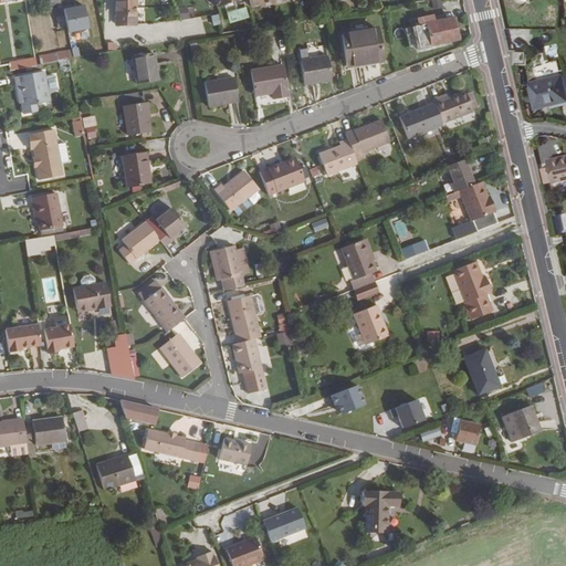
[(134,0),(115,0),(116,18),(135,18),(134,0)]
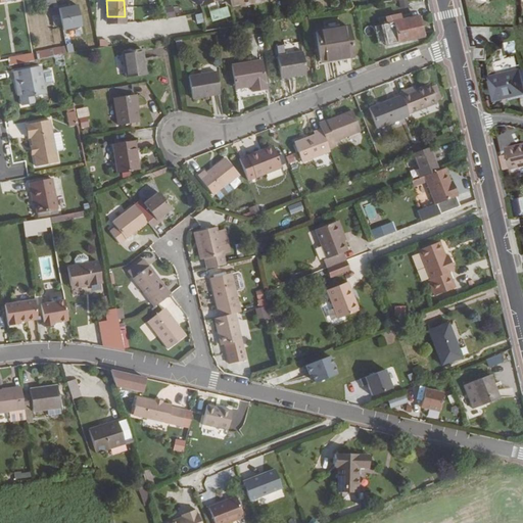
[(81,4),(60,8),(64,31),(85,28),(81,4)]
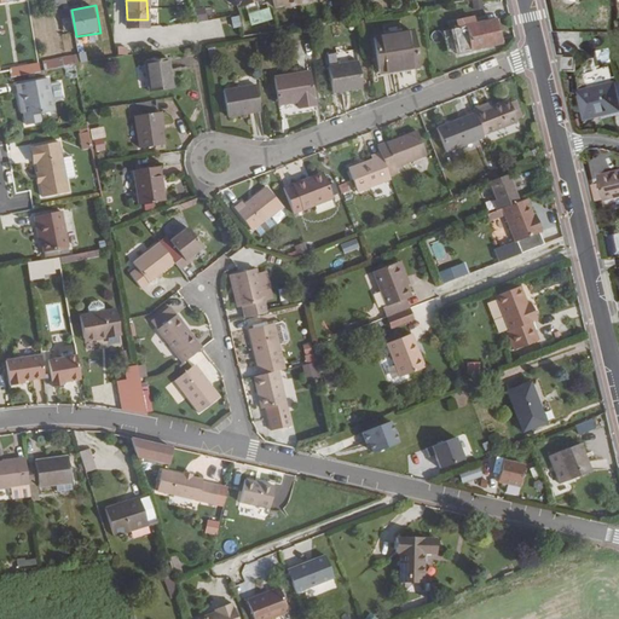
[(73,30),(68,9),(63,10),(59,10),(64,32),(73,30)]
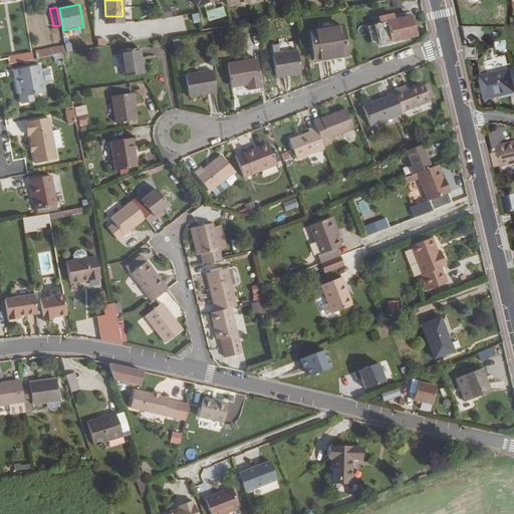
[(224,7),(216,9),(218,19),(227,16),(224,7)]
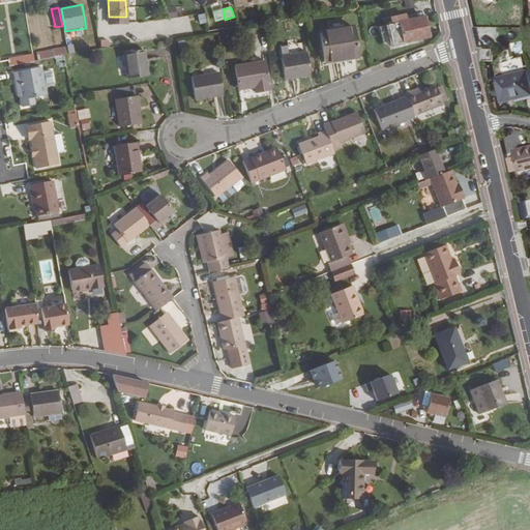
[(126,25),(126,17),(109,17),(109,25),(126,25)]
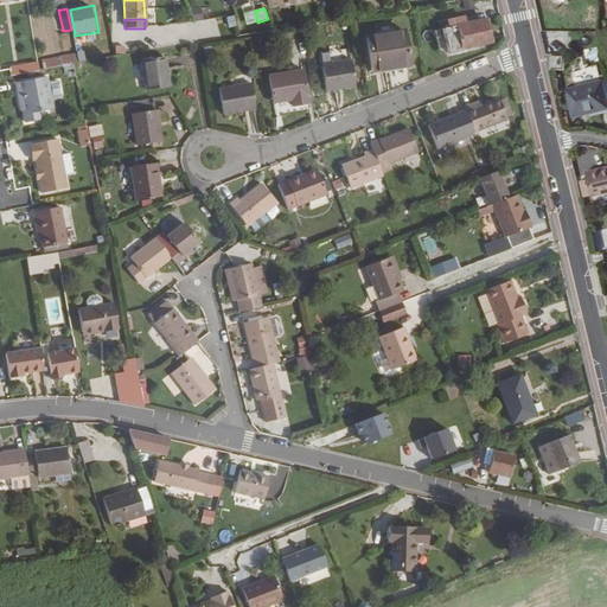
[(492,43),(487,19),(443,29),(449,52),(492,43)]
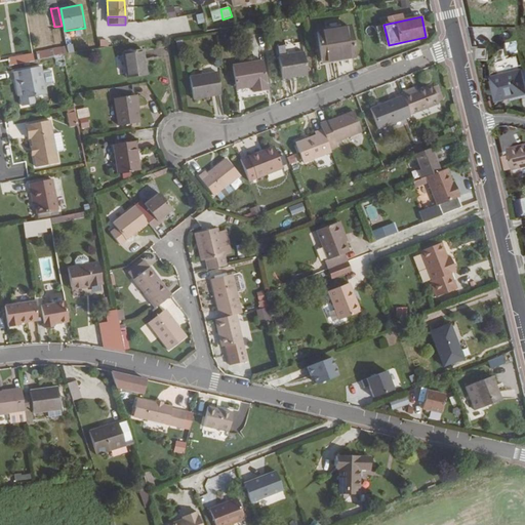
[(356,56),(351,26),(316,32),(321,63),(356,56)]
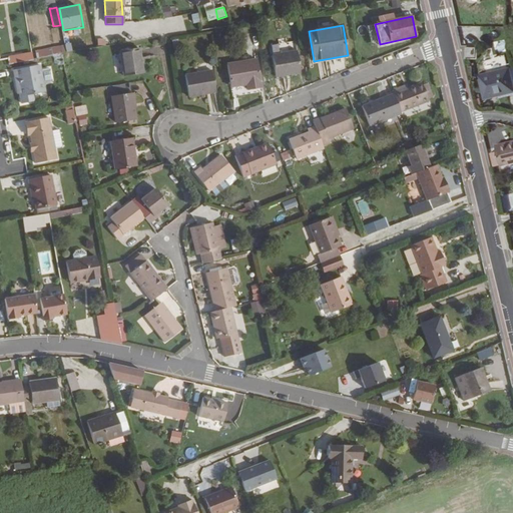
[(75,48),(71,34),(66,35),(69,49),(75,48)]
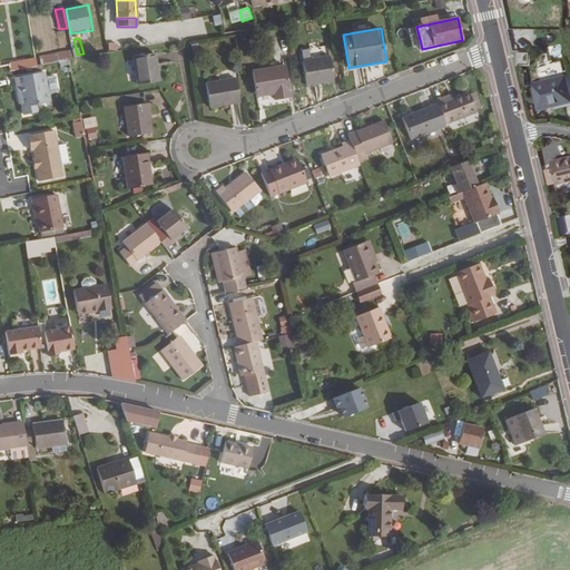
[(71,49),(40,57),(42,66),(74,58),(71,49)]
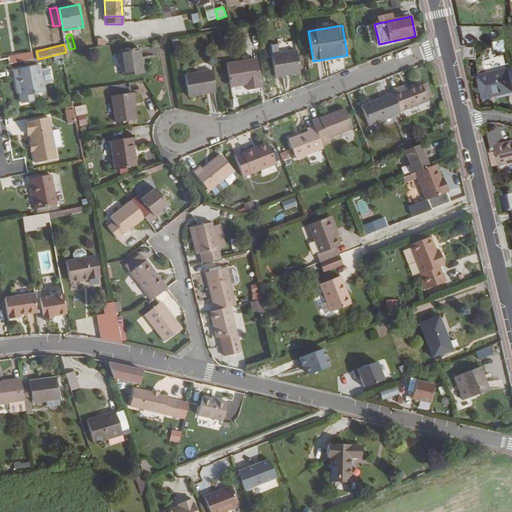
[(475,57),(475,47),(464,47),(464,57),(475,57)]
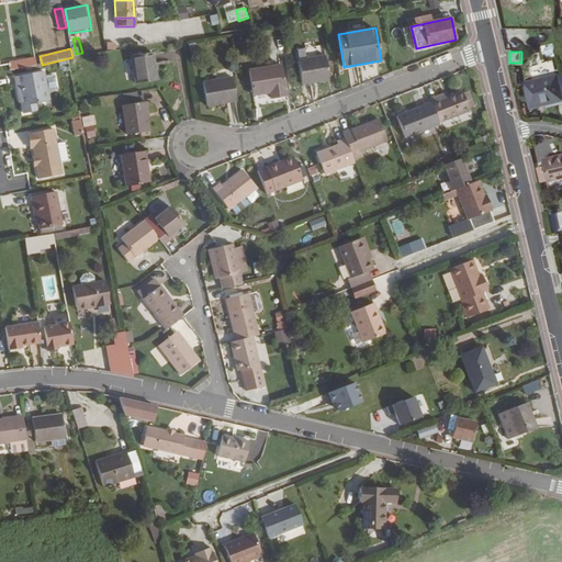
[(157,80),(153,53),(132,56),(136,83),(157,80)]
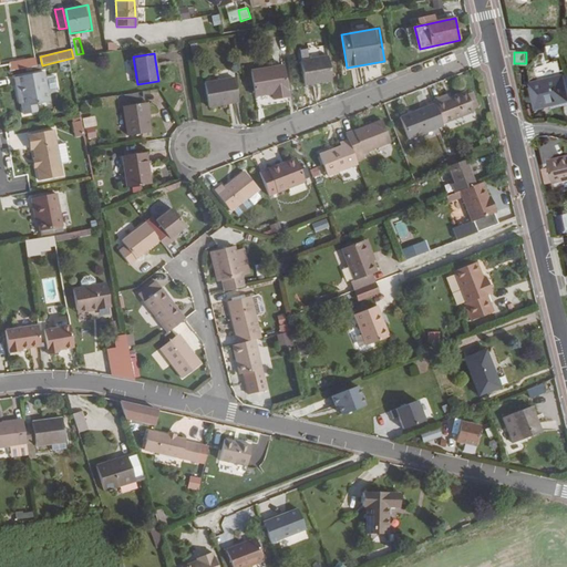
[(37,58),(10,61),(11,71),(38,68),(37,58)]
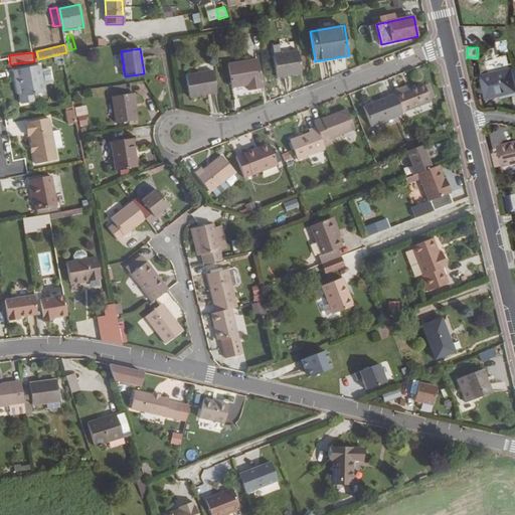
[(302,73),(298,52),(273,56),(277,77),(302,73)]
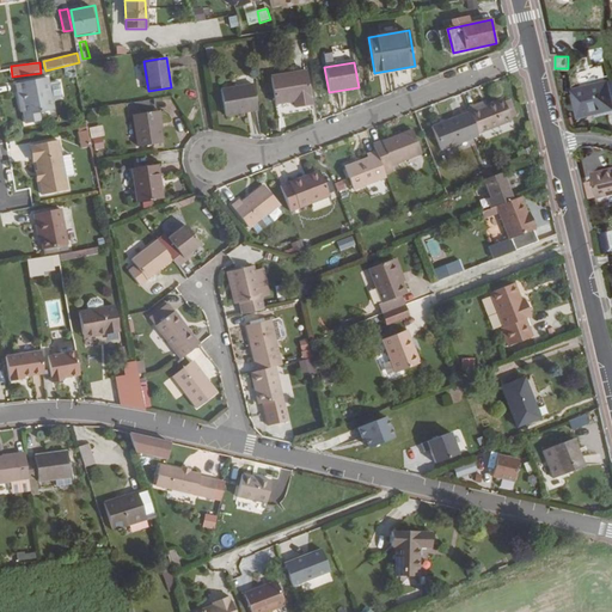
[(312,105),(306,72),(270,77),(275,104),(294,102),(295,108),(312,105)]
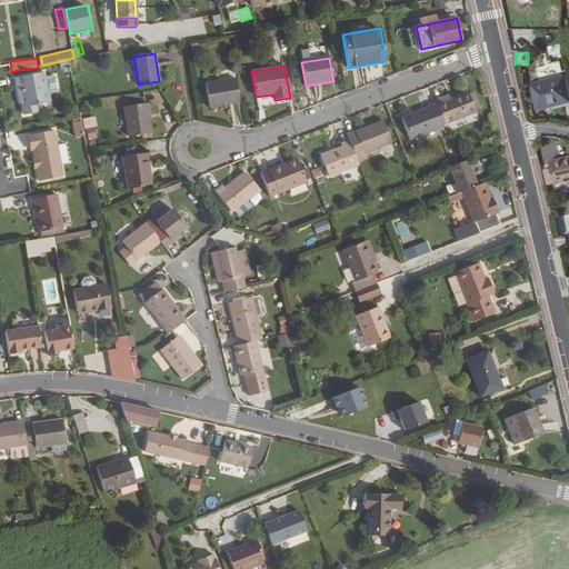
[(50,102),(45,72),(15,78),(20,105),(22,105),(25,116),(38,112),(36,105),(50,102)]
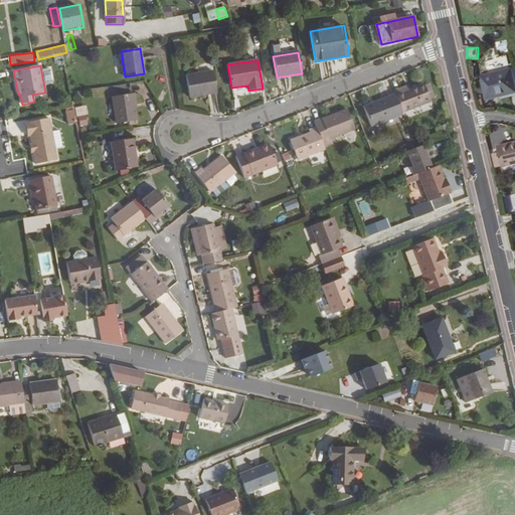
[(514,67),(512,68),(512,67),(480,75),(486,100),(514,92),(514,67)]
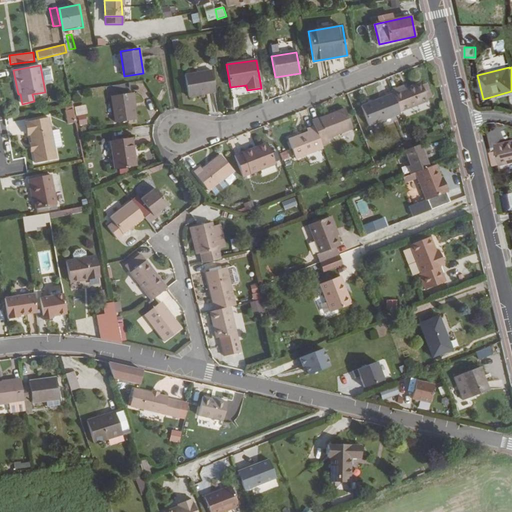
[(215,92),(212,71),(185,76),(188,97),(215,92)]
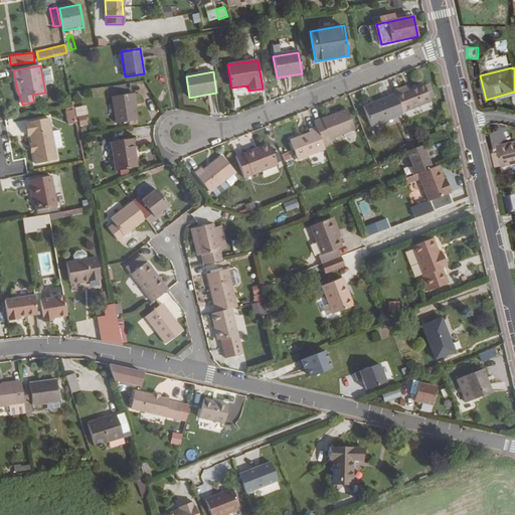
[(423,86),(422,83),(409,89),(408,84),(394,91),(396,95),(403,114),(431,103),(430,100),(423,86)]
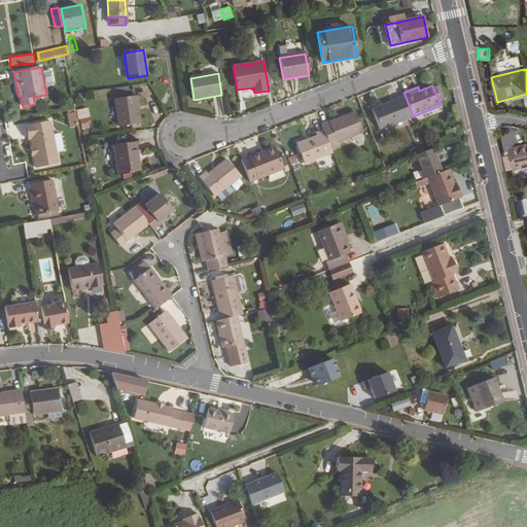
[(445,100),(440,85),(433,88),(440,102),(445,100)]
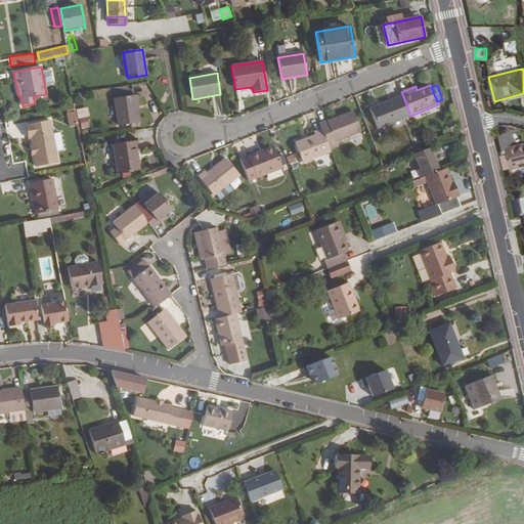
[(137,111),(135,95),(114,98),(118,126),(139,123),(137,111)]
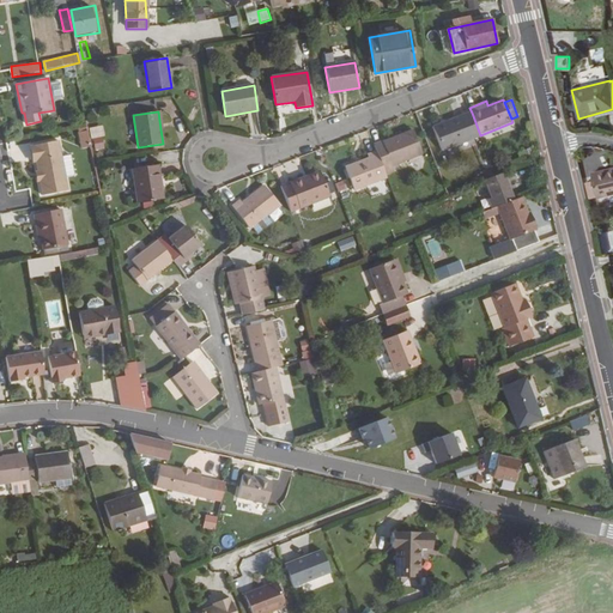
[(480,135),(472,113),(432,127),(442,151),(480,137),(480,135)]
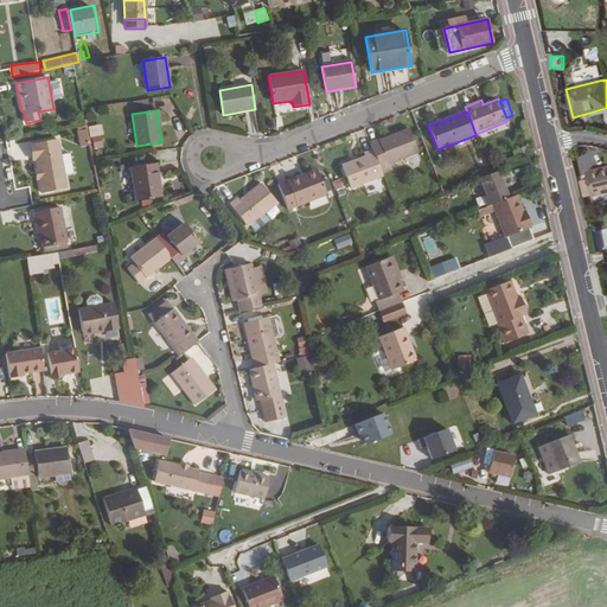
[(100,126),(89,128),(95,149),(106,146),(100,126)]
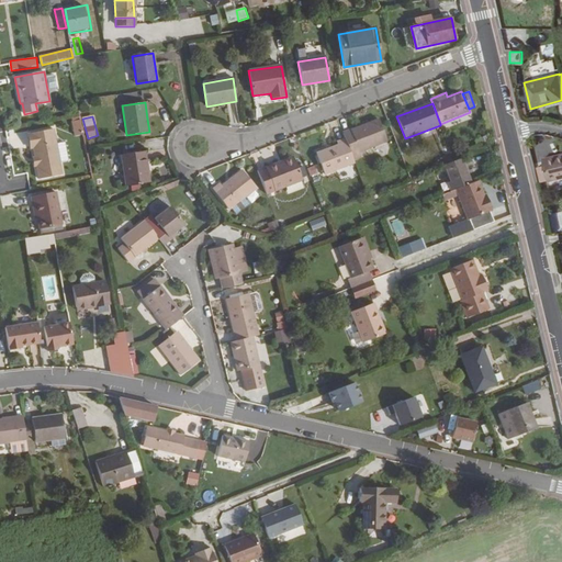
[(83,135),(80,120),(71,122),(75,136),(83,135)]
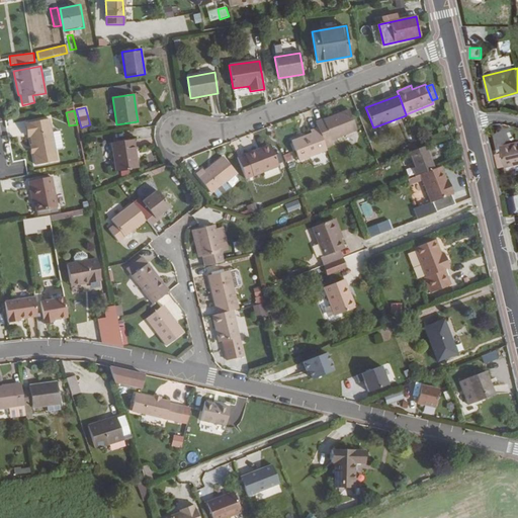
[(357,131),(349,110),(317,122),(319,127),(327,148),(333,146),(331,142),(357,131)]
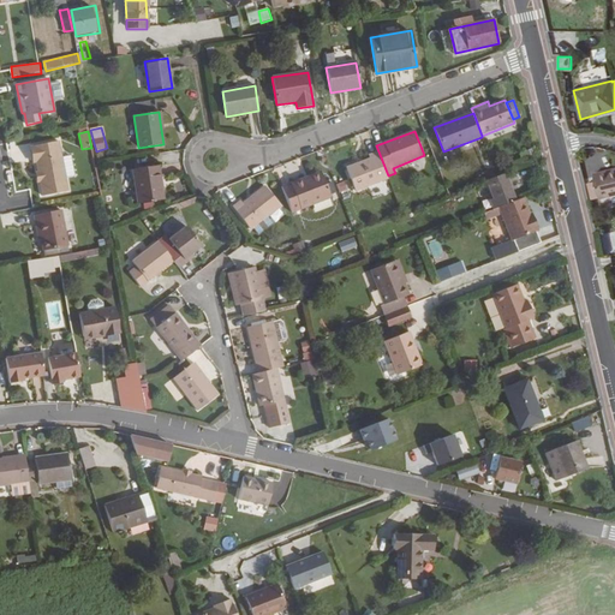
[(69,191),(59,141),(30,147),(34,163),(36,163),(42,196),(69,191)]
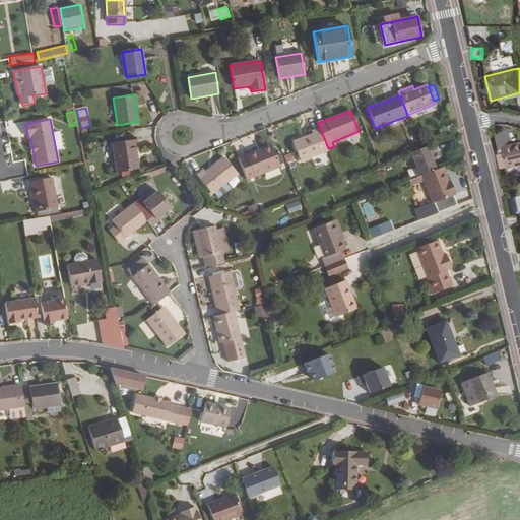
[(152,128),(136,129),(136,138),(152,138),(152,128)]
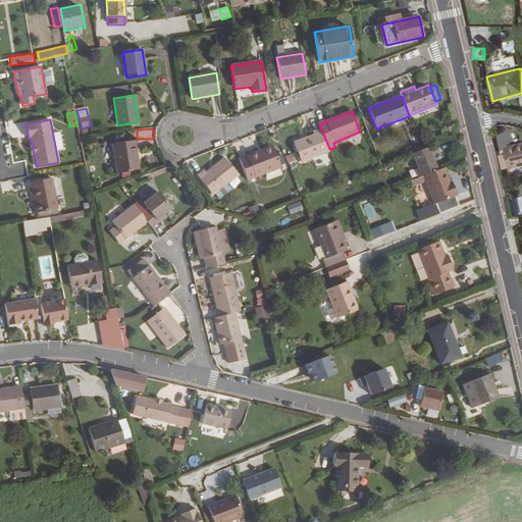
[(329,149),(321,128),(312,132),(313,135),(294,143),(302,162),(330,151),(329,149)]
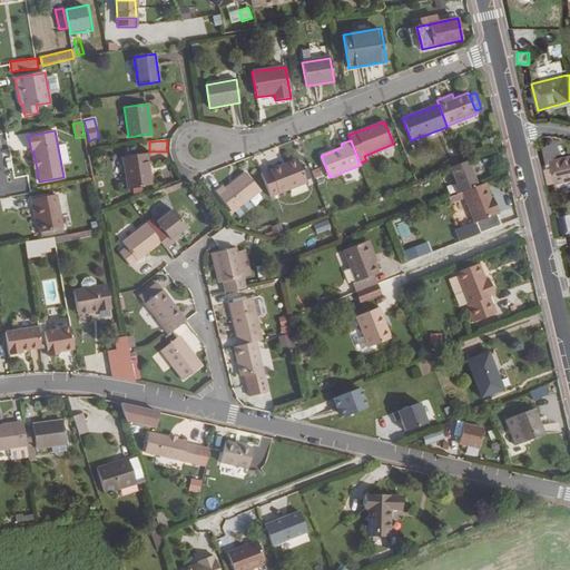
[(151,185),(147,154),(123,157),(128,189),(151,185)]
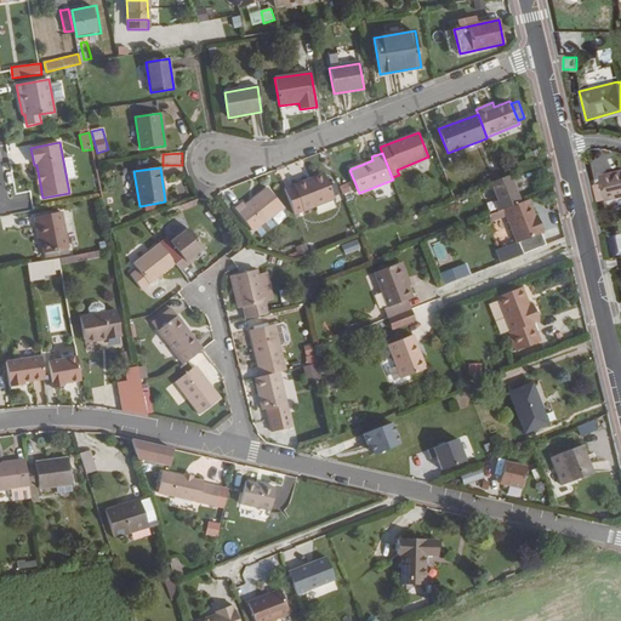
[(620,197),(620,170),(620,172),(600,177),(602,183),(594,186),(598,200),(605,199),(605,200),(620,197)]
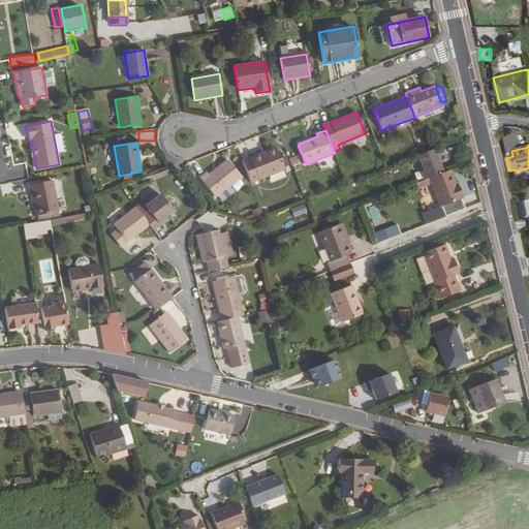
[(284,169),(276,148),(250,158),(250,157),(243,160),(252,182),(284,169)]
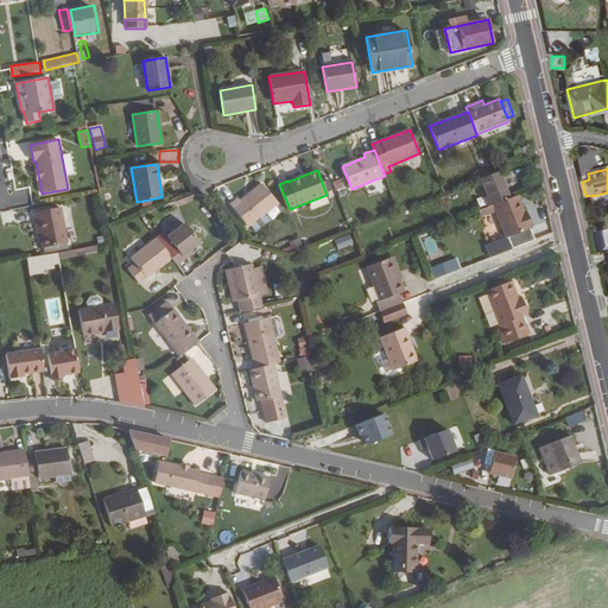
[(510,197),(499,171),(492,173),(491,175),(482,177),(480,178),(487,197),(485,198),(487,206),(493,203),(510,197)]
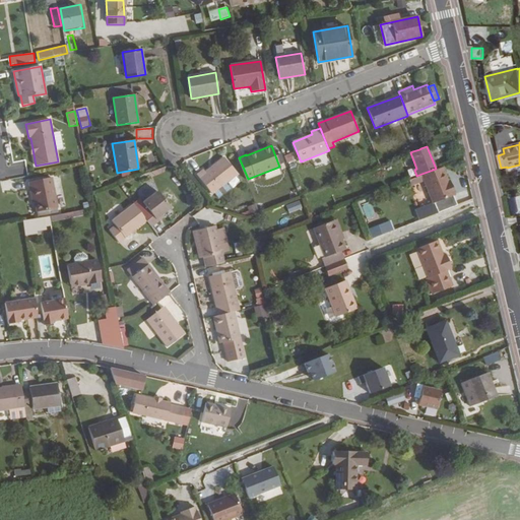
[(298,159),(295,152),(288,155),(290,161),(298,159)]
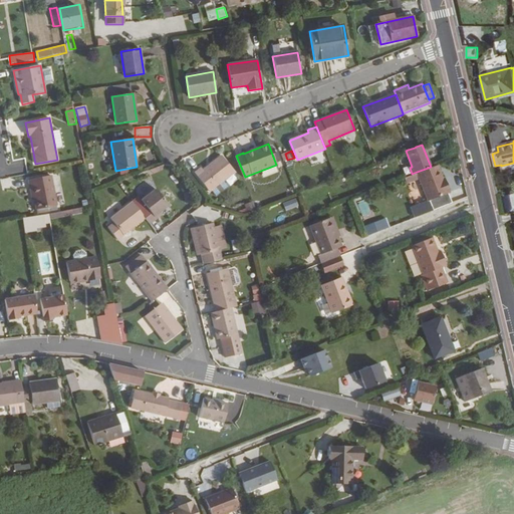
[(227,188),(223,182),(234,173),(222,156),(203,171),(201,168),(195,173),(209,192),(212,190),(217,196),(227,188)]
